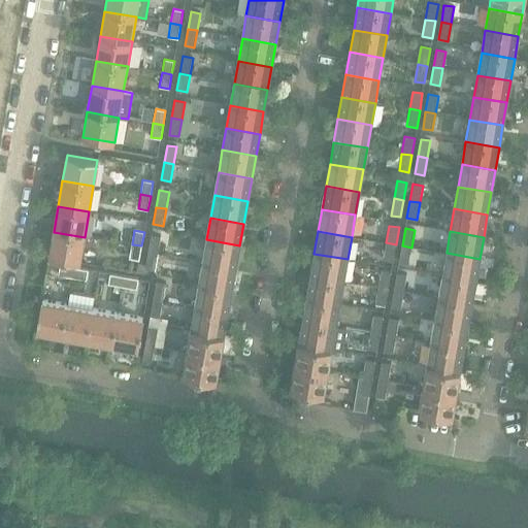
[(54,232),(48,257),(80,263),(85,237),(54,232)]
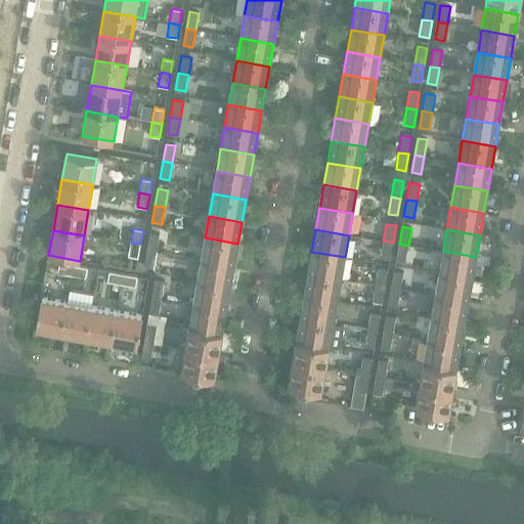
[(160,234),(150,232),(147,250),(157,252),(160,234)]
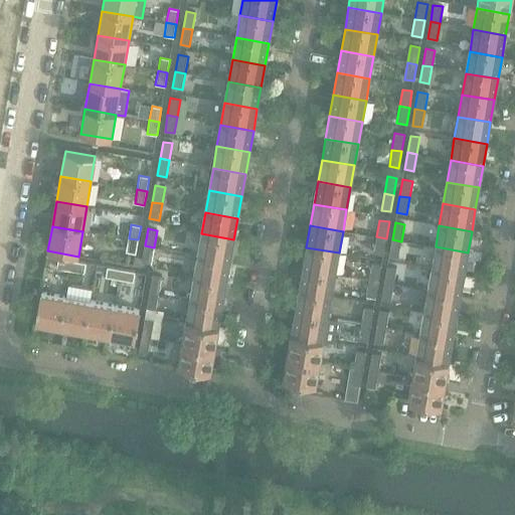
[(230,261),(233,239),(201,233),(197,255),(230,261)]
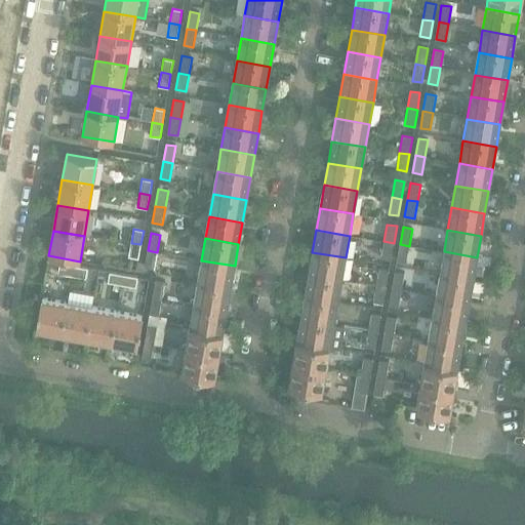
[(394,243),(384,241),(380,258),(391,259),(394,243)]
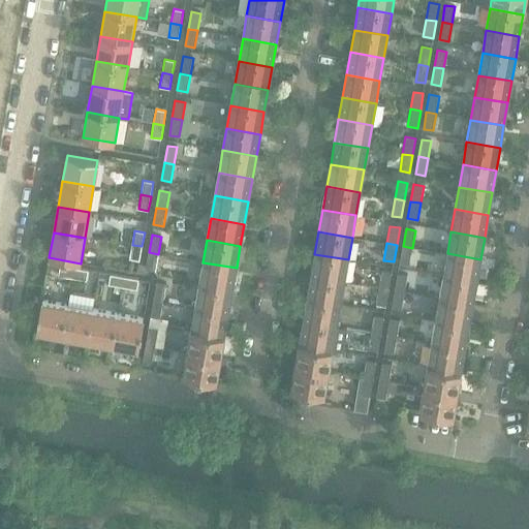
[(142,246),(132,245),(129,258),(139,260),(142,246)]
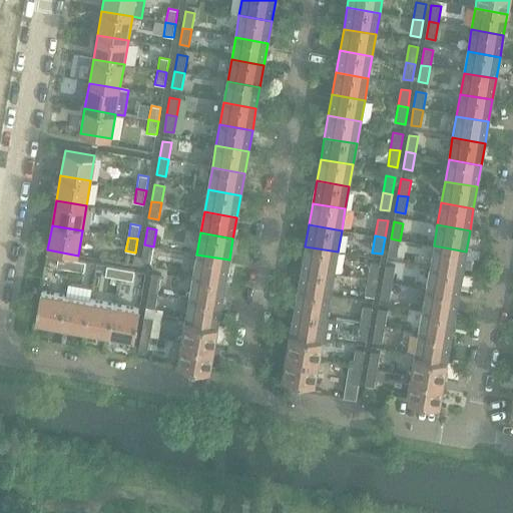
[(400,240),(391,238),(388,255),(397,257),(400,240)]
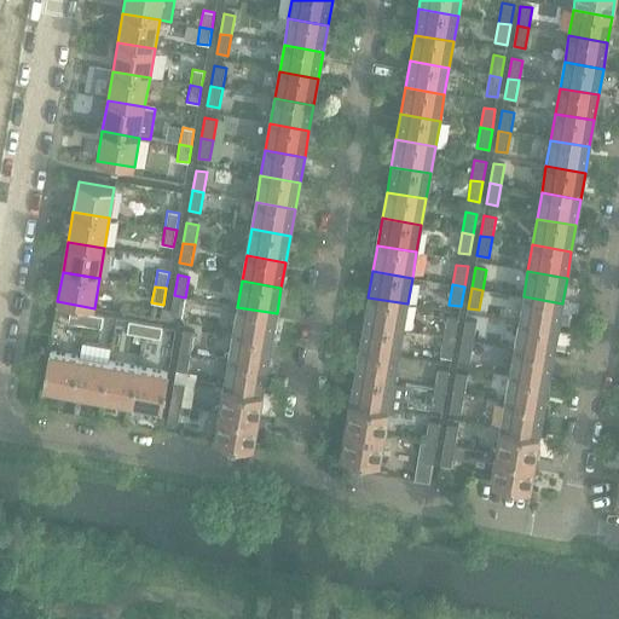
[(185,298),(174,295),(171,316),(181,317),(185,298)]
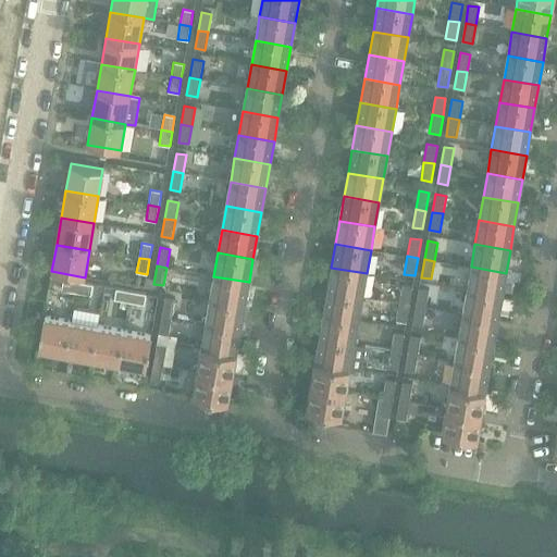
[(471,267),(467,291),(502,297),(506,273),(471,267)]
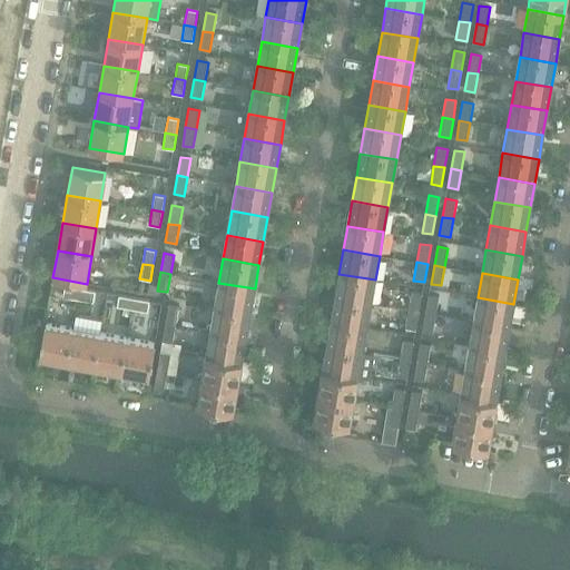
[(375,279),(338,274),(335,297),(371,304),(375,279)]
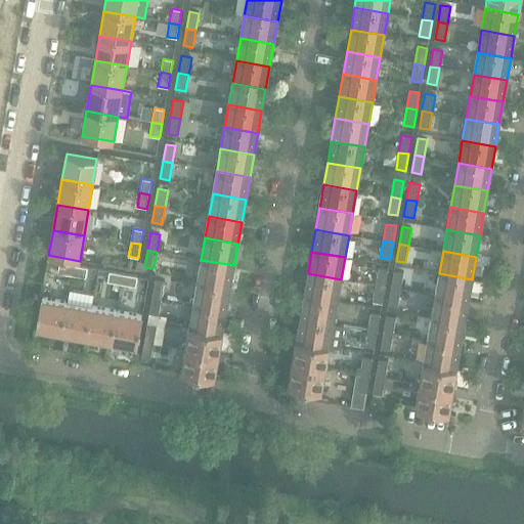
[(201,260),(197,281),(230,288),(234,265),(201,260)]
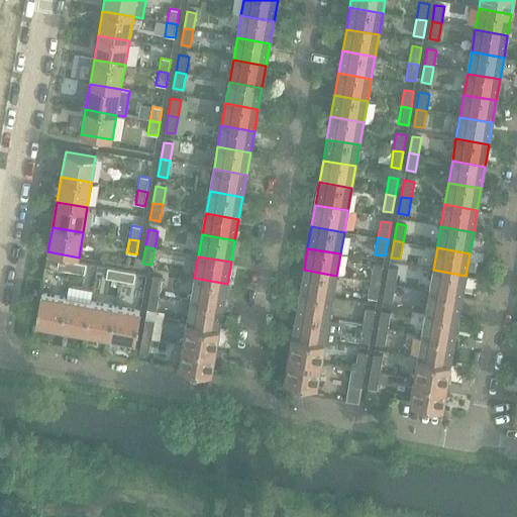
[(73,263),(59,260),(57,270),(71,272),(73,263)]
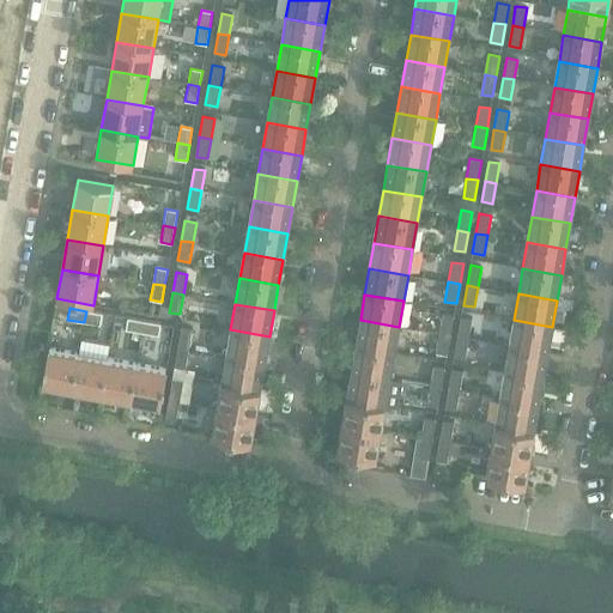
[(102,314),(86,311),(84,322),(101,325),(102,314)]
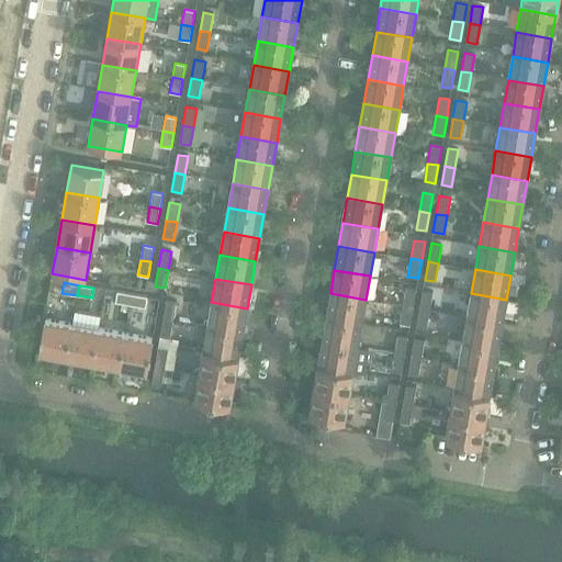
[(416,289),(406,288),(403,305),(413,307),(416,289)]
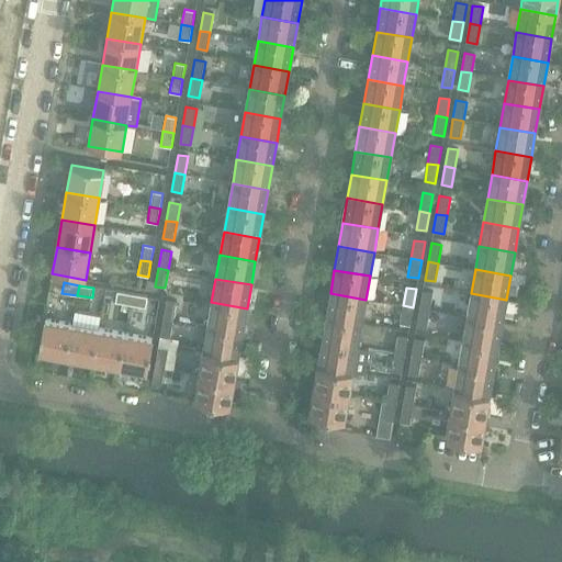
[(433,292),(423,291),(419,308),(429,311),(433,292)]
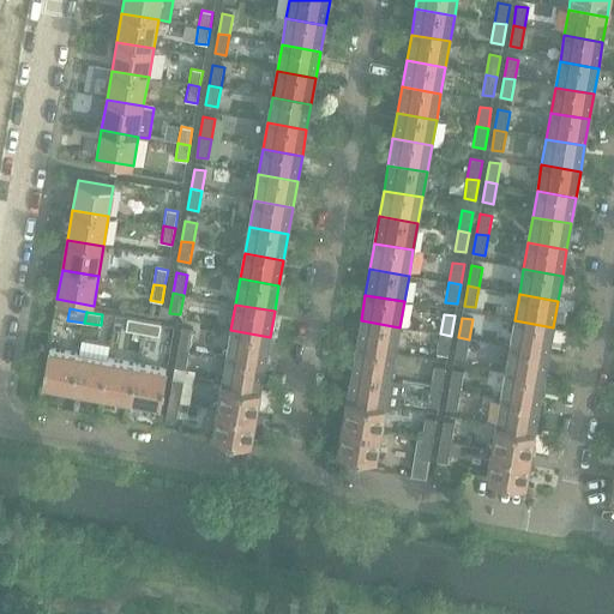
[(144,321),(128,319),(126,330),(143,333),(144,321)]
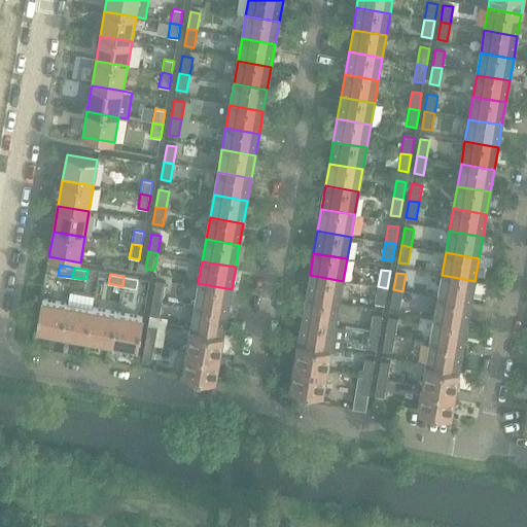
[(306,297),(339,304),(343,281),(310,275),(306,297)]
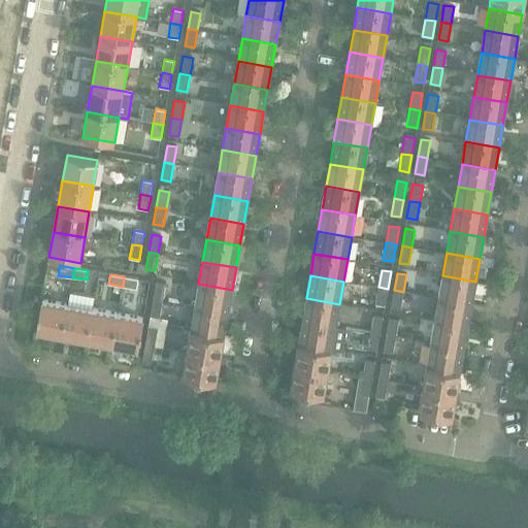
[(475,282),(442,275),(438,297),(471,303),(475,282)]
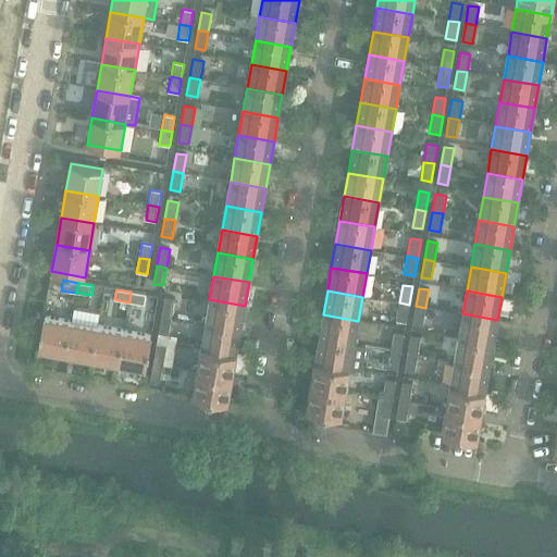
[(146,295),(131,292),(130,302),(144,305),(146,295)]
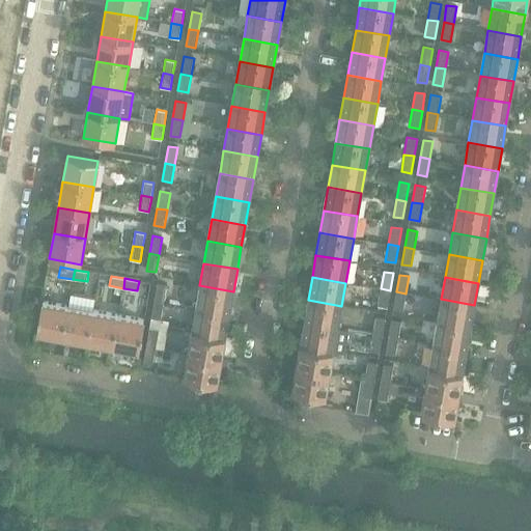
[(167,285),(157,283),(154,301),(164,302),(167,285)]
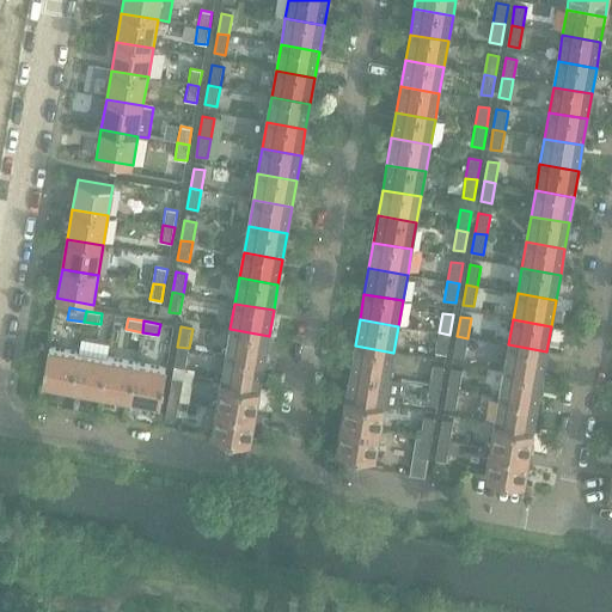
[(269,336),(230,329),(226,355),(264,362),(269,336)]
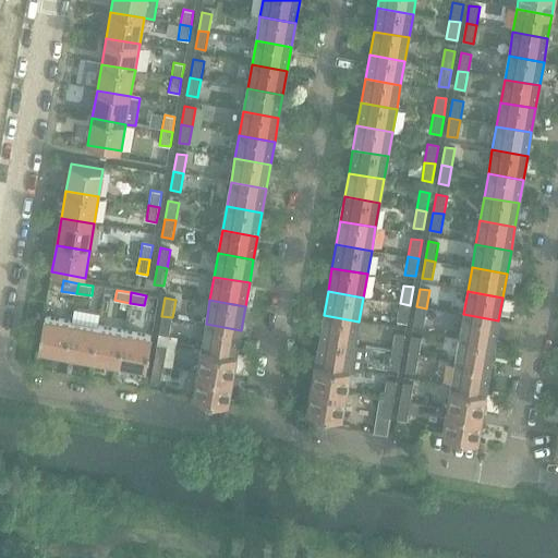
[(410,305),(400,303),(397,322),(407,324),(410,305)]
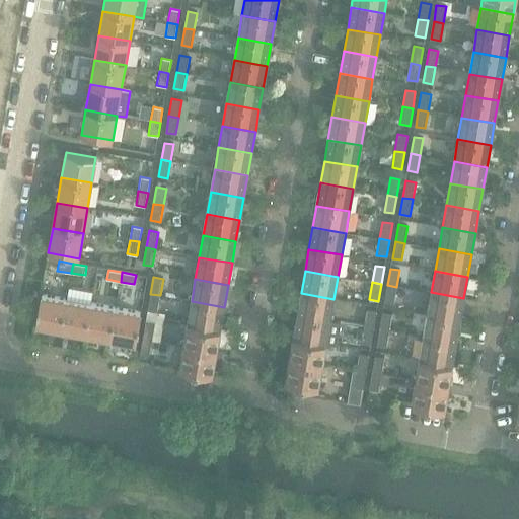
[(396,287),(387,285),(384,302),(394,303),(396,287)]
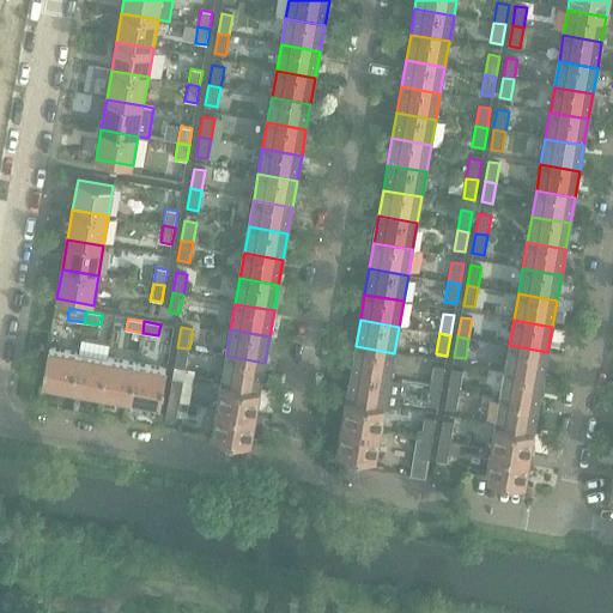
[(82,350),(109,353),(111,343),(83,339),(82,350)]
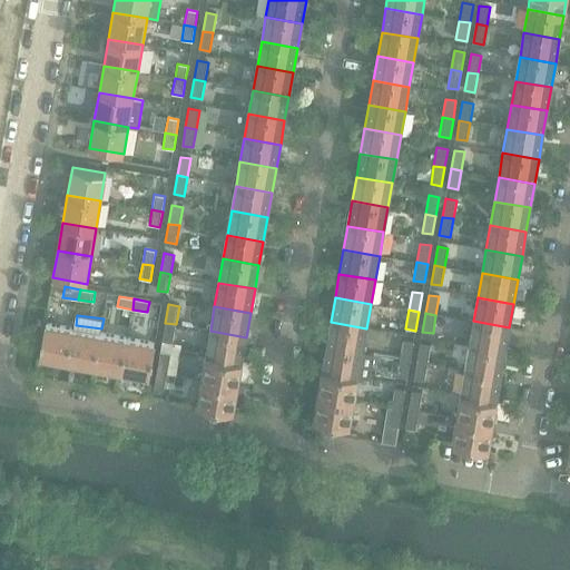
[(473,321),(469,346),(504,352),(509,327),(473,321)]
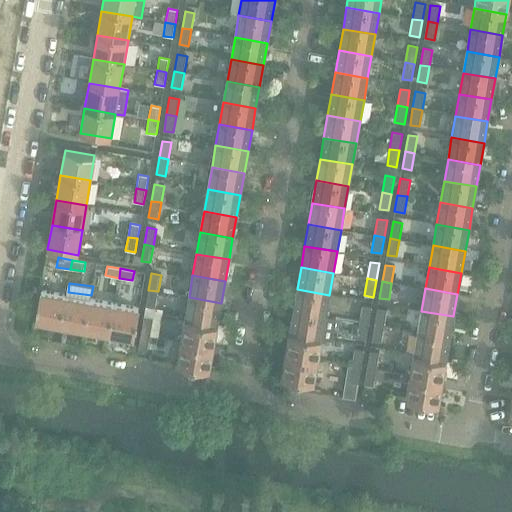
[(297,289),(293,310),(325,316),(329,295),(297,289)]
